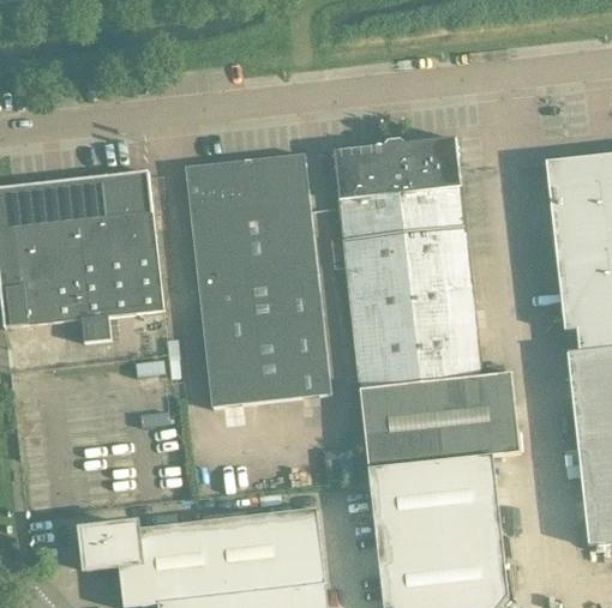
[(383,143),(331,149),(337,197),(336,197),(367,468),(382,607),(495,607),(507,595),(491,455),(519,450),(510,371),(483,373),(461,184),(460,184),(454,136),(403,140),(400,137),(387,139),(383,143)]
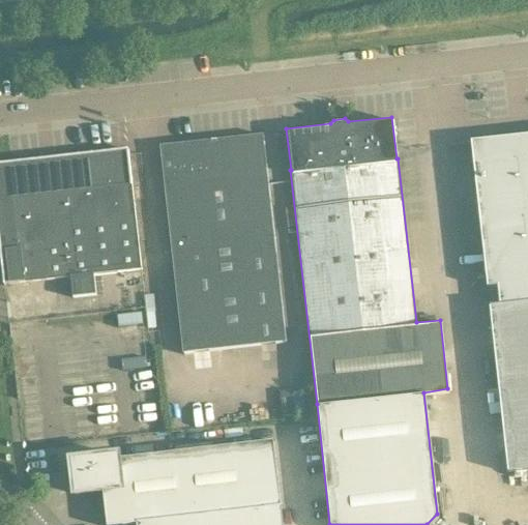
[(262,132),(158,143),(181,350),(285,339),(262,132)]
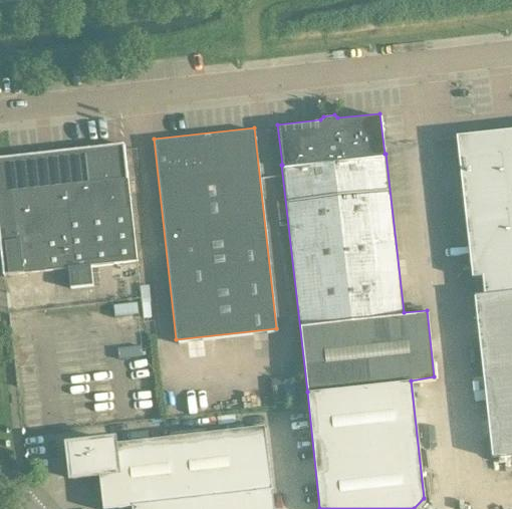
[(511,452),(511,128),(456,134),(472,275),(482,274),(484,293),(474,293),(492,454),(511,452)]
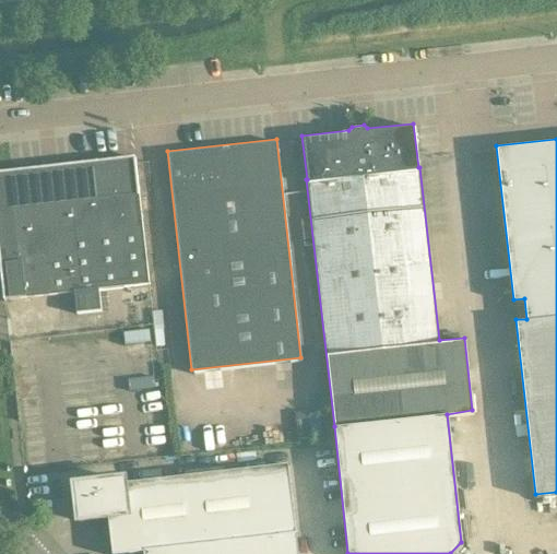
[(134,154),(0,168),(0,270),(3,296),(72,289),(75,310),(99,307),(97,286),(122,283),(149,280),(134,154)]
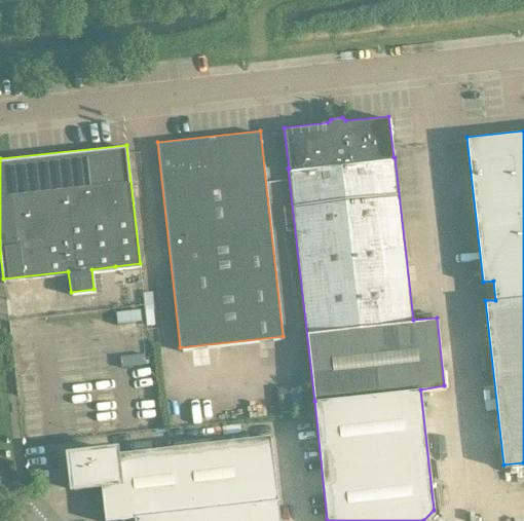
[(115,448),(69,453),(72,487),(101,484),(105,520),(134,517),(134,520),(278,520),(276,500),(278,499),(278,498),(276,498),(269,435),(116,452),(115,448)]
